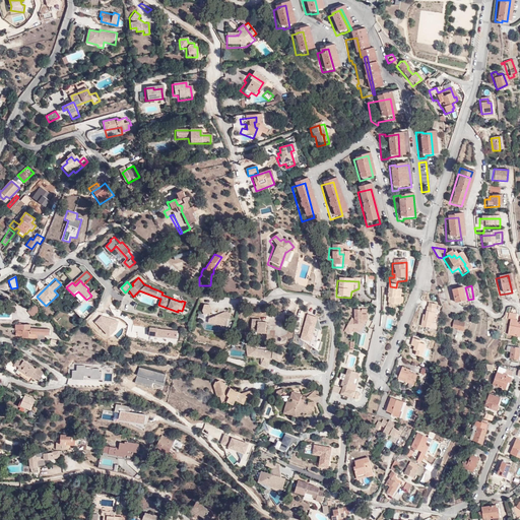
[(390,286),(388,286),(385,300),(387,300),(386,306),(388,307),(393,307),(398,307),(400,294),(396,294),(396,287),(390,286)]
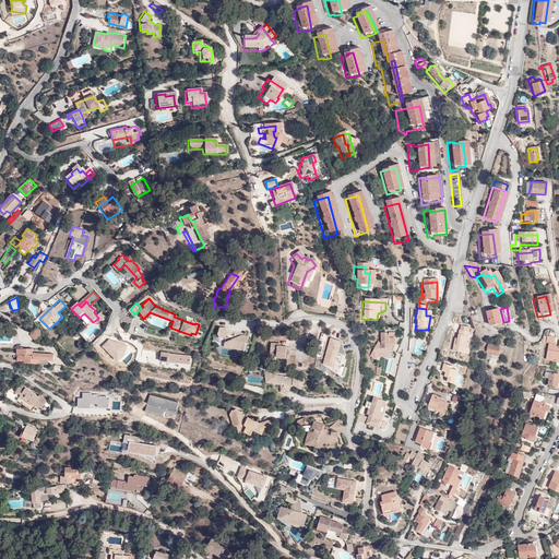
[(483,313),(486,329),(497,325),(495,310),(483,313)]
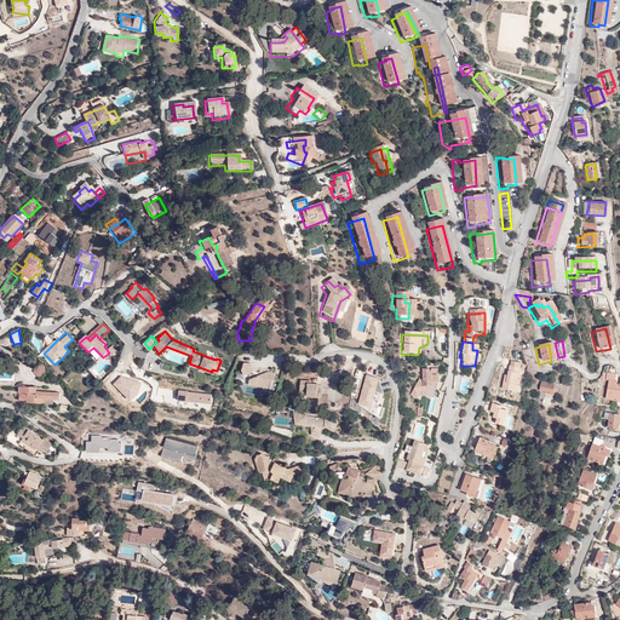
[(244,362),(242,374),(251,375),(253,365),(244,362)]
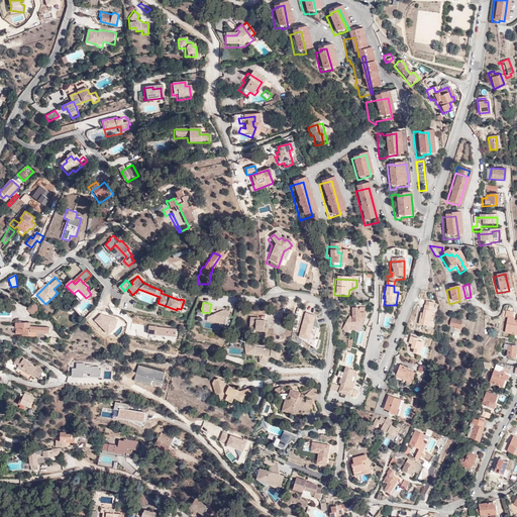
[(38,308),(33,303),(27,309),(32,314),(38,308)]
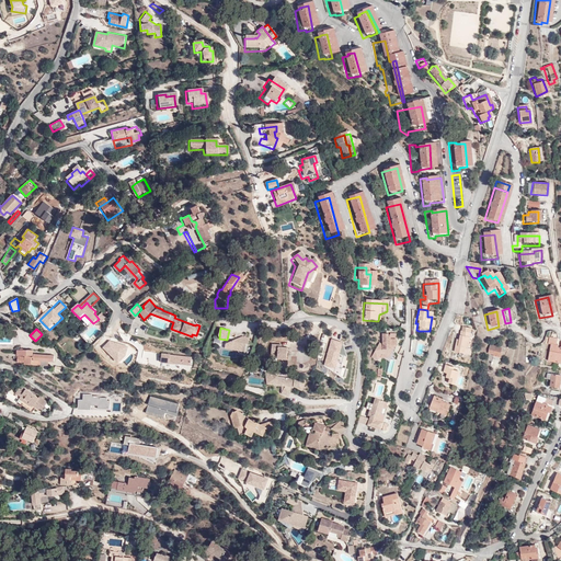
[(450,353),(467,355),(467,348),(466,348),(468,333),(458,332),(457,332),(456,341),(453,340),(450,353)]
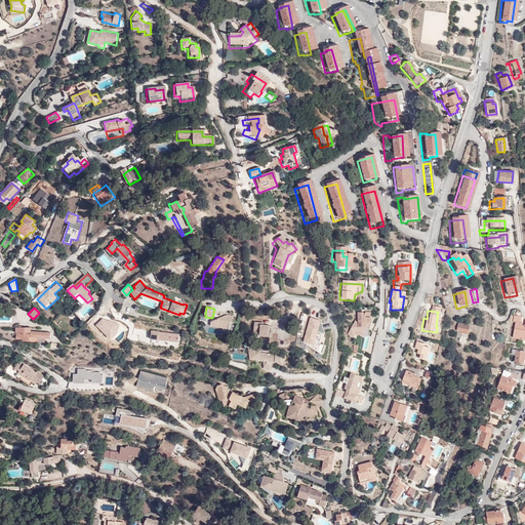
[(368,313),(355,313),(355,333),(353,333),(353,337),(362,337),(362,329),(366,329),(366,325),(368,325),(368,313)]
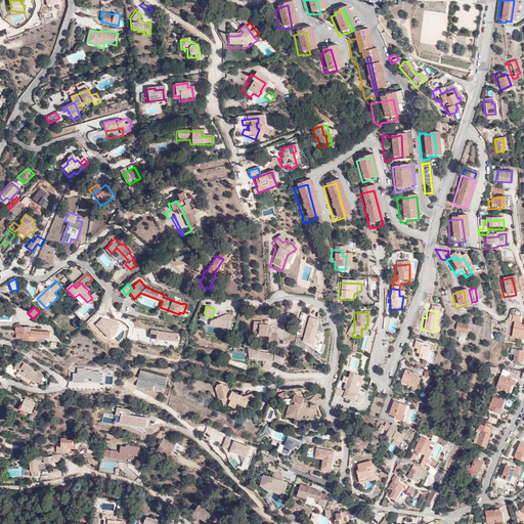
[(212,315),(210,326),(230,330),(232,318),(212,315)]
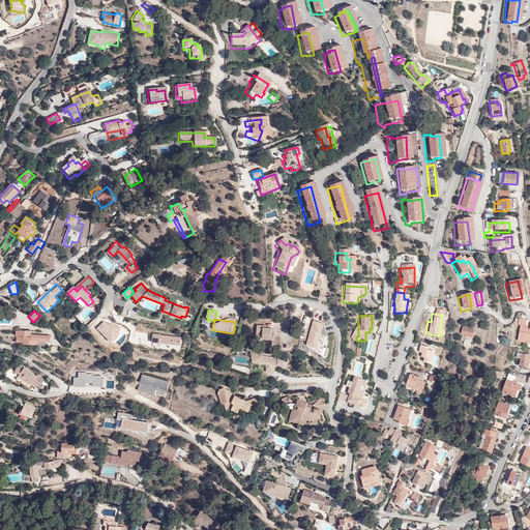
[(313,321),(306,350),(327,354),(328,349),(321,348),(323,337),(322,337),(325,323),(313,321)]
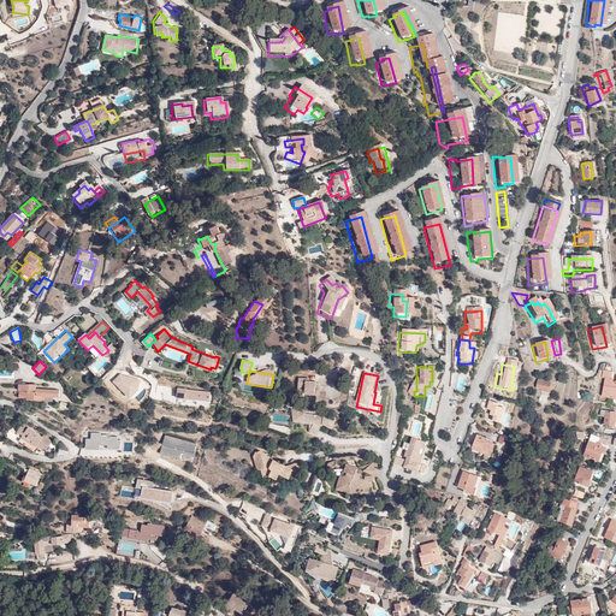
[(300,390),(298,394),(308,396),(308,398),(313,400),(314,396),(331,400),(332,397),(336,398),(341,383),(326,379),(324,390),(318,389),(318,388),(314,386),(314,383),(307,381),(307,379),(296,377),(294,389),(300,390)]
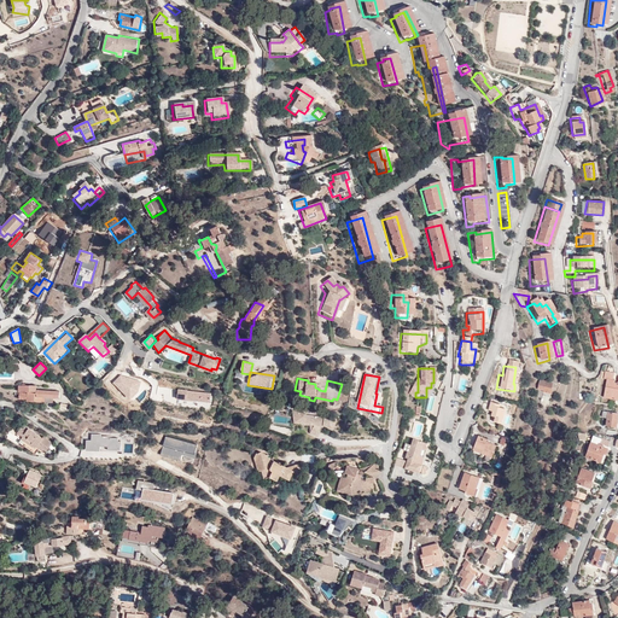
[(601,400),(614,402),(617,386),(610,385),(610,382),(604,382),(601,400)]
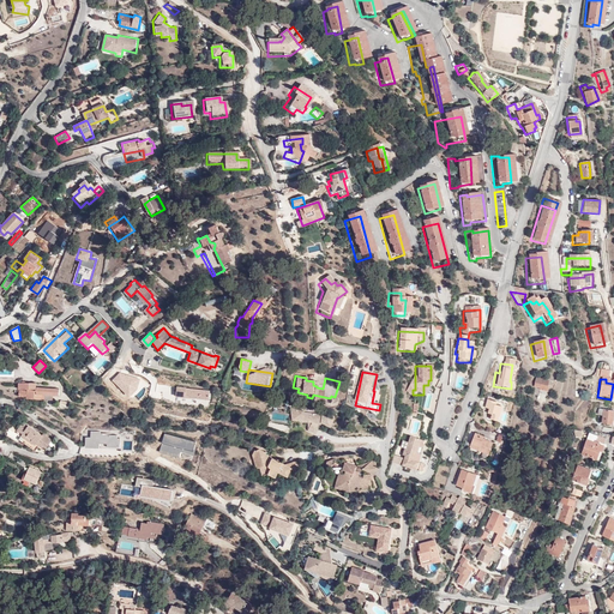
[(546,389),(547,384),(534,381),(531,391),(537,392),(536,396),(542,396),(543,392),(545,392),(546,389)]
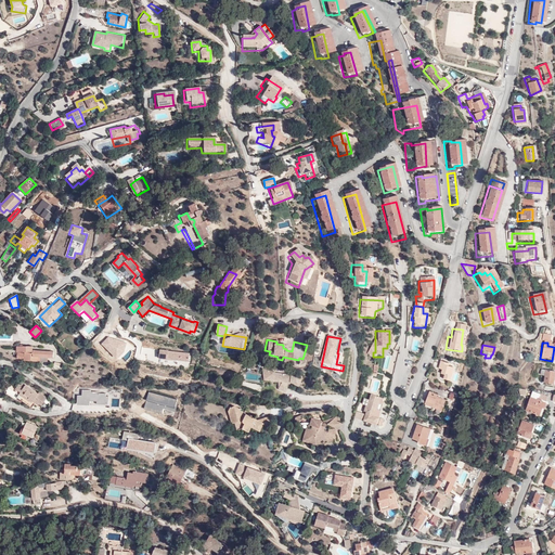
[(191,351),(160,348),(160,357),(190,360),(191,351)]
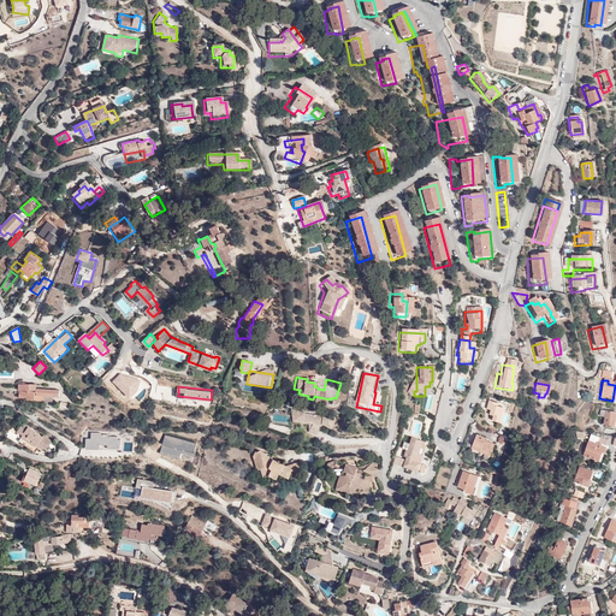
[(58,389),(36,389),(35,389),(35,391),(25,391),(21,391),(21,398),(27,397),(27,400),(42,400),(42,395),(58,395),(58,389)]
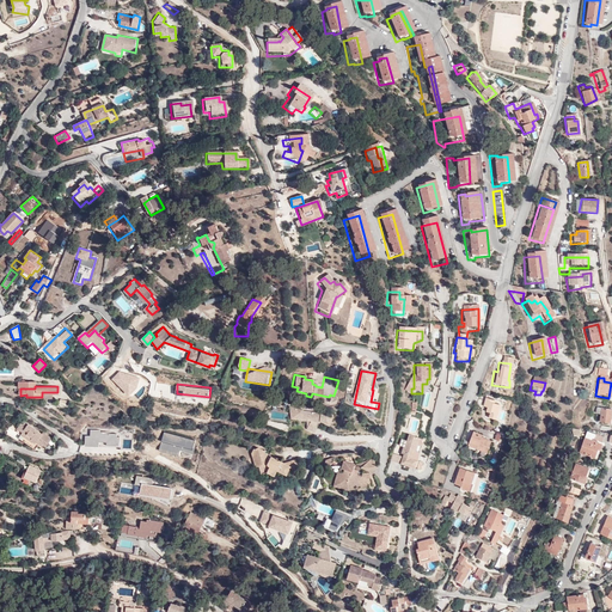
[(484,420),(494,421),(497,408),(491,407),(491,403),(484,401),(482,410),(484,411),(483,416),(484,416),(484,420)]
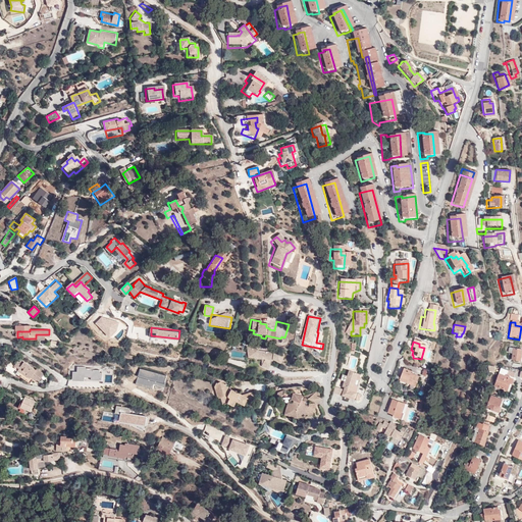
[(510,361),(518,363),(520,351),(508,349),(507,356),(511,356),(510,361)]
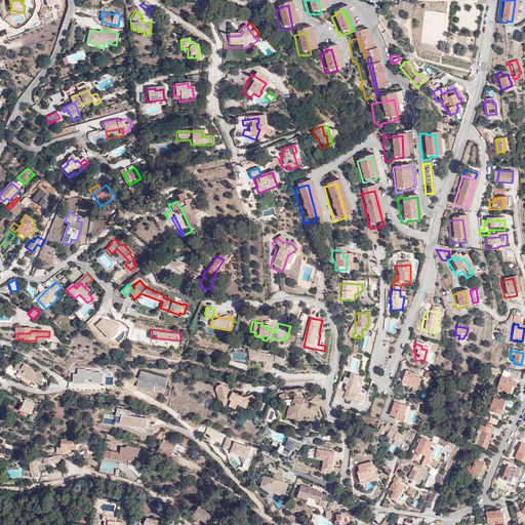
[(273,371),(273,365),(284,366),(285,355),(249,352),(248,361),(264,362),(263,370),(273,371)]
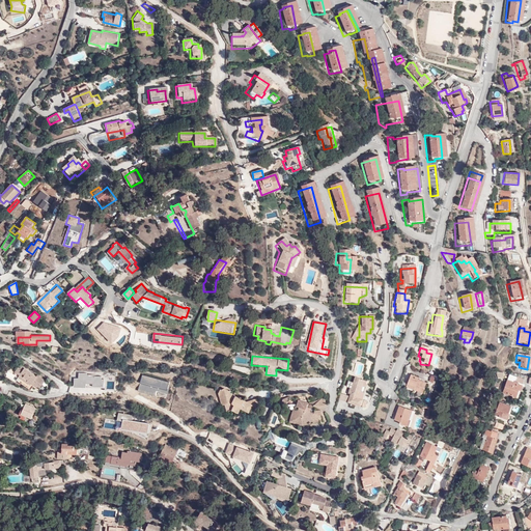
[(14,374),(17,376),(34,387),(36,388),(36,387),(42,390),(46,381),(36,375),(36,376),(19,365),(14,374)]
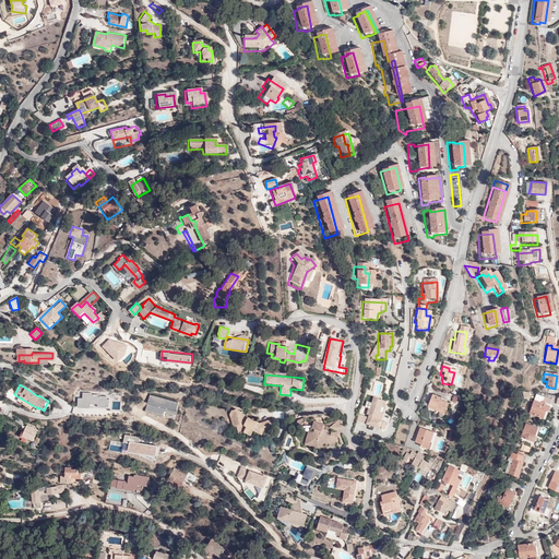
[(149,394),(145,413),(164,417),(165,413),(176,415),(179,402),(149,394)]
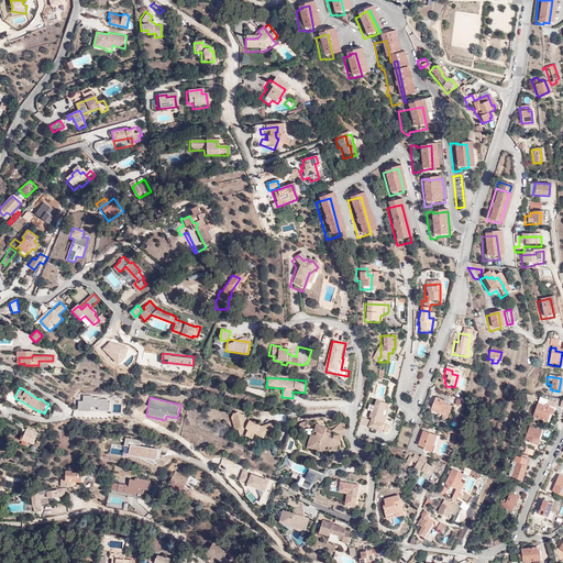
[(79,401),(79,411),(109,411),(109,398),(84,398),(84,401),(79,401)]
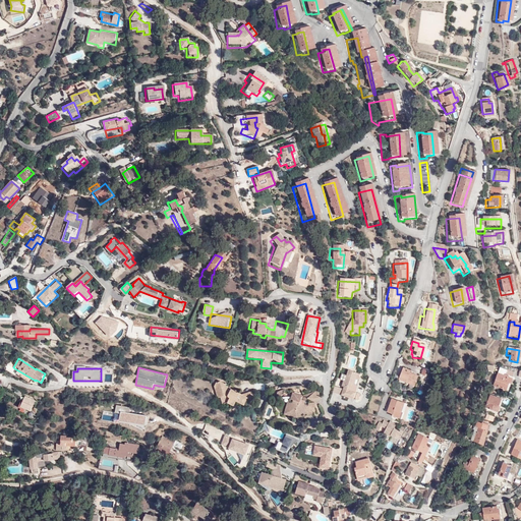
[(16,369),(15,370),(14,372),(32,383),(34,380),(16,369)]
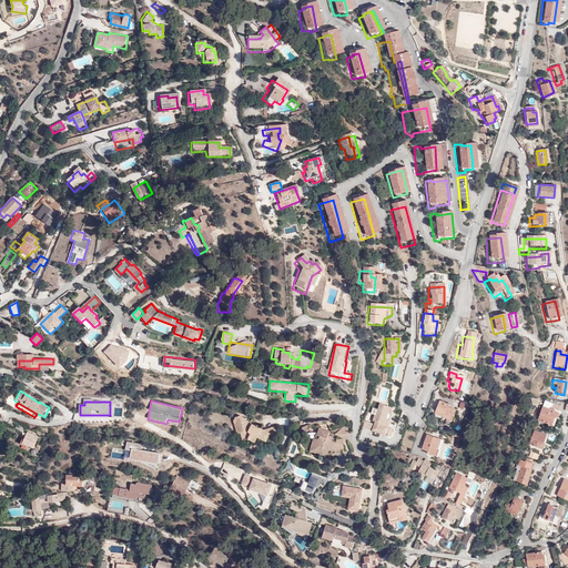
[(436,403),(433,412),(440,416),(439,418),(449,423),(453,412),(445,408),(445,406),(436,403)]
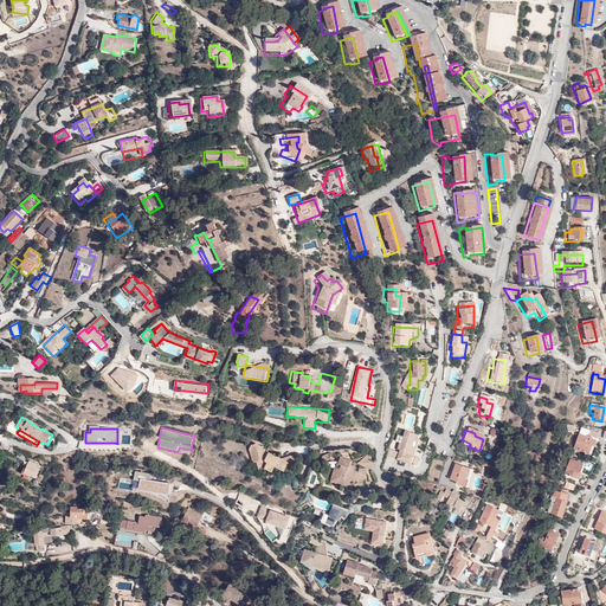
[(394,462),(408,466),(412,457),(413,452),(408,450),(412,436),(403,433),(399,444),(397,444),(394,452),(397,453),(394,462)]
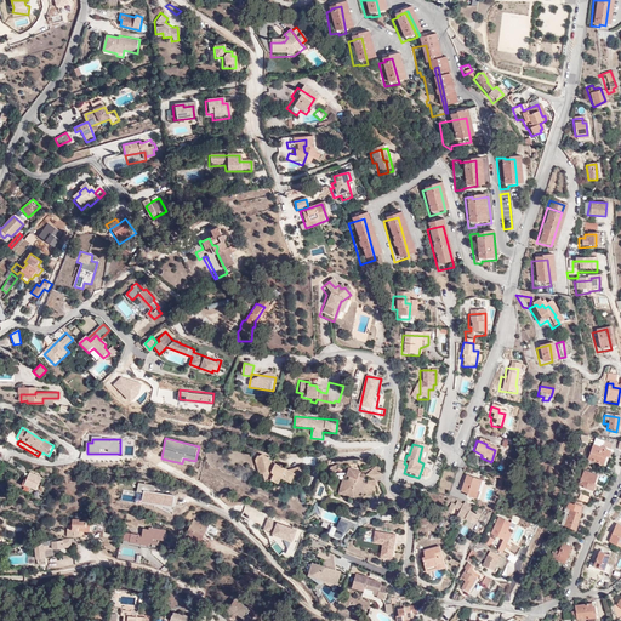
[(586,461),(602,467),(608,453),(599,450),(591,446),(586,461)]
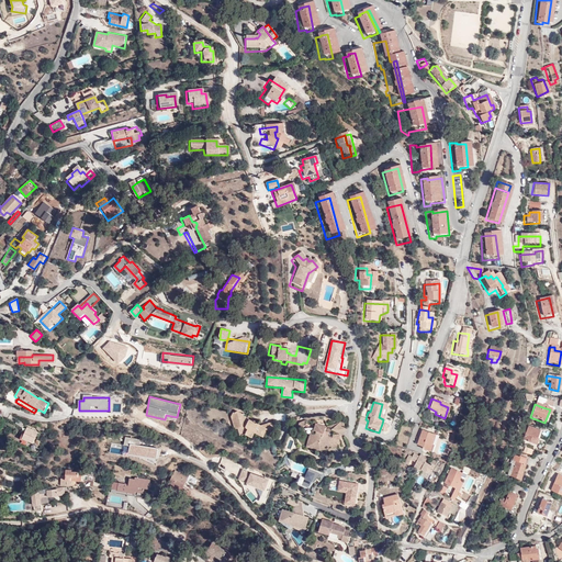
[(226,415),(228,419),(235,422),(238,427),(235,428),(239,434),(245,431),(248,437),(246,438),(248,442),(260,439),(259,431),(269,429),(268,422),(258,424),(246,418),(247,415),(243,413),(243,415),(234,409),(227,411),(226,415)]
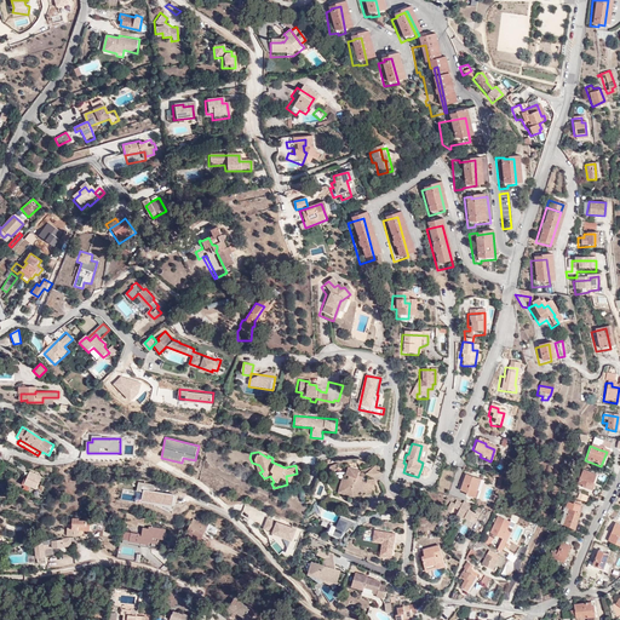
[(368,475),(378,480),(383,471),(373,465),(368,475)]
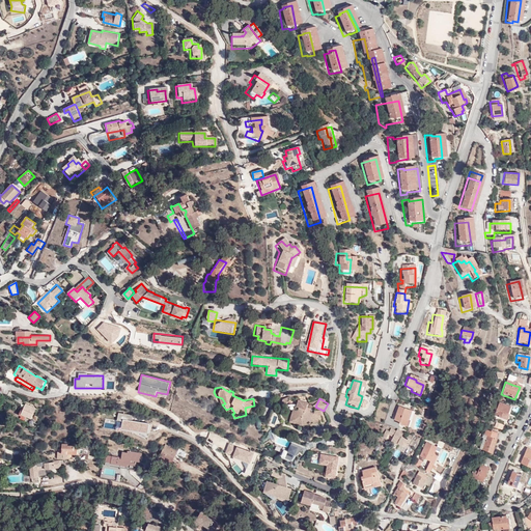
[(364,415),(369,417),(373,404),(372,404),(373,399),(368,398),(364,415)]
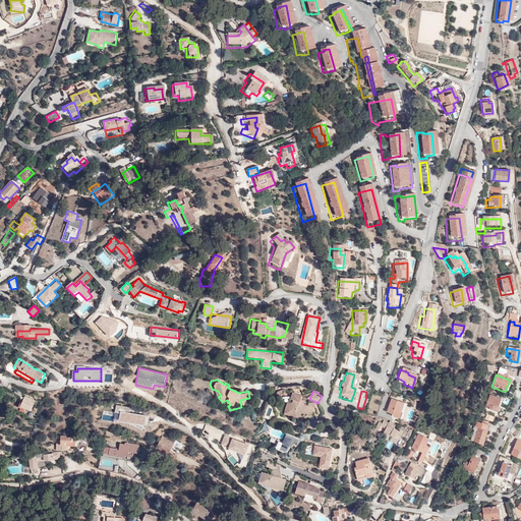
[(277,416),(290,420),(297,415),(306,418),(311,408),(308,404),(303,403),(301,407),(297,406),(298,402),(293,400),(294,396),(286,394),(283,404),(280,404),(277,416)]
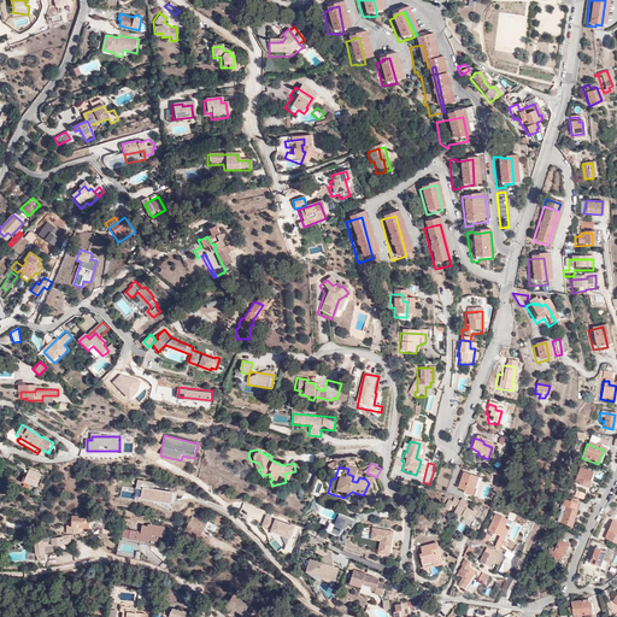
[(42,475),(30,469),(21,485),(27,487),(29,483),(35,487),(42,475)]
